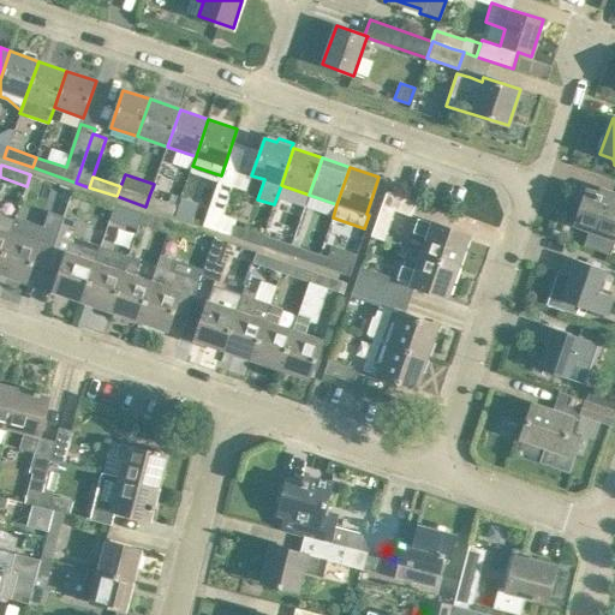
[(222,215),(233,186),(219,181),(206,215),(202,226),(216,231),(222,215)]
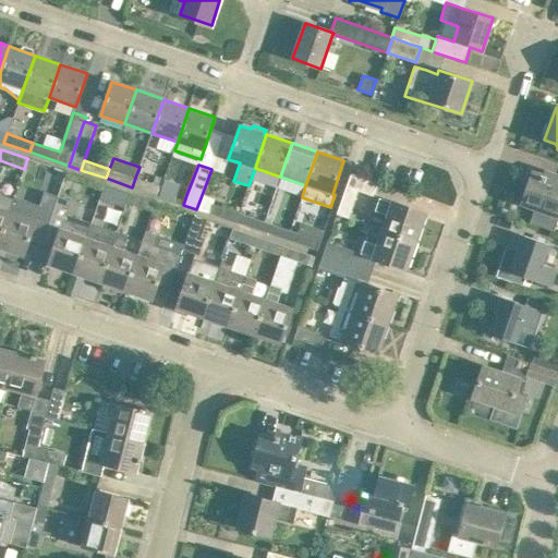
[(522,203),(535,207),(530,223),(554,231),(557,218),(557,177),(545,172),(544,177),(533,173),(522,203)]
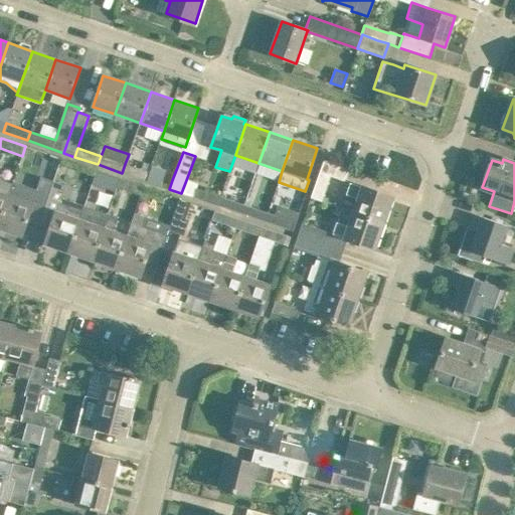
[(324,160),(319,173),(310,198),(322,202),(330,176),(345,181),(350,169),(324,160)]
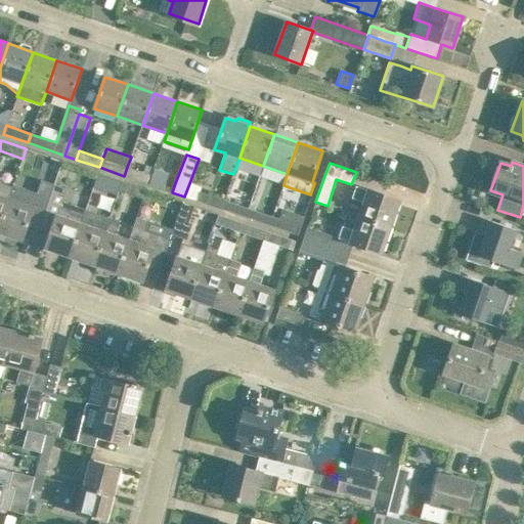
[(127,167),(124,176),(148,184),(151,175),(127,167)]
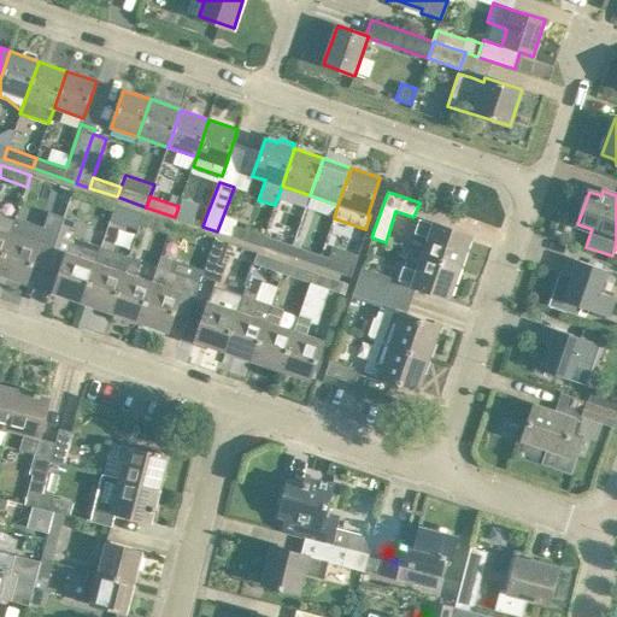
[(178,206),(175,217),(192,223),(198,205),(181,199),(178,206)]
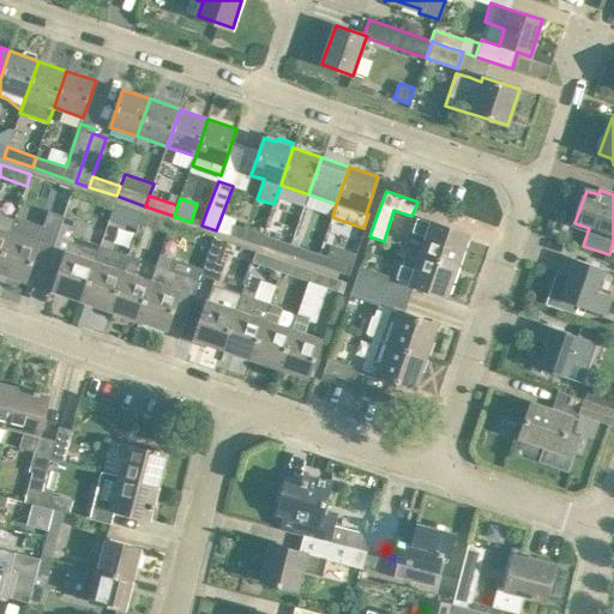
[(110,215),(138,223),(143,214),(114,204),(110,215)]
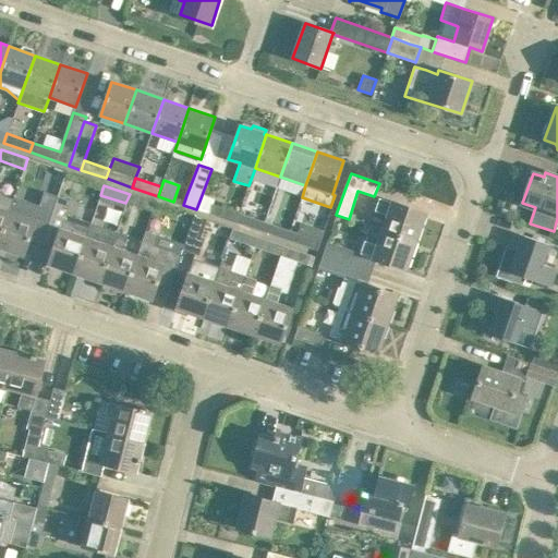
[(39,205),(13,196),(13,199),(9,211),(9,213),(0,238),(0,246),(8,250),(9,249),(23,253),(22,255),(24,255),(29,239),(41,243),(48,225),(58,196),(44,191),(39,205)]
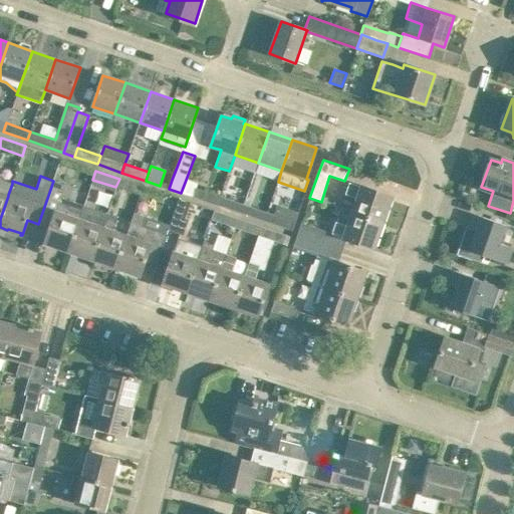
[(0,219),(8,196),(8,195),(12,184),(0,179),(0,219)]
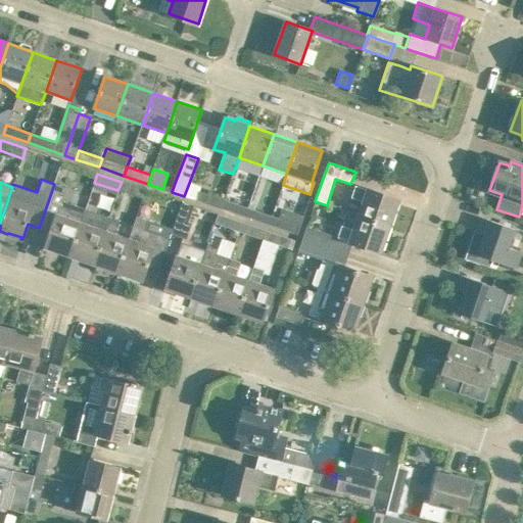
[(122,182),(117,190),(144,199),(147,190),(122,182)]
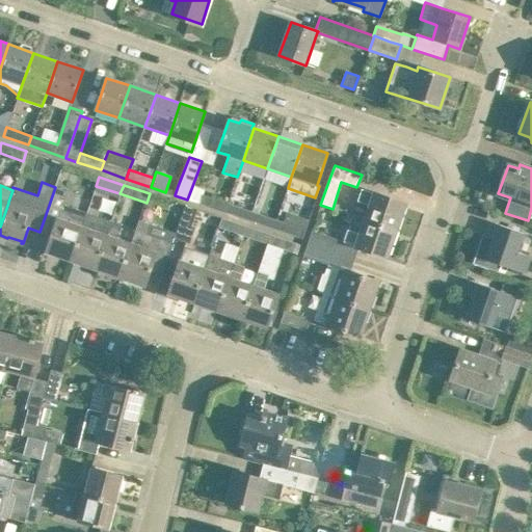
[(224,212),(228,203),(203,194),(204,190),(192,186),(187,200),(200,204),(224,212)]
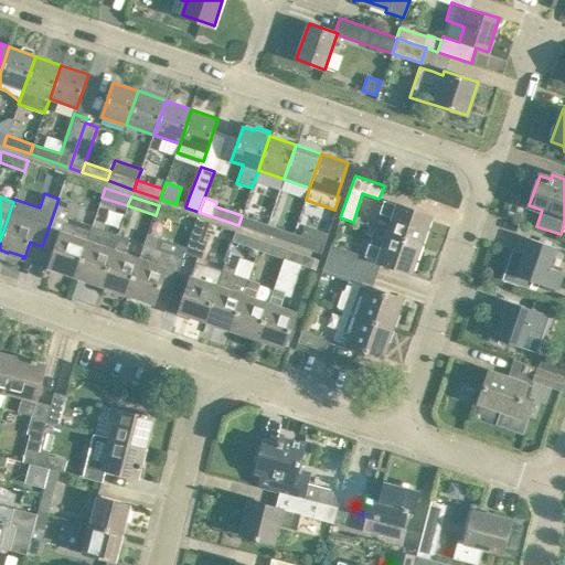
[(86,242),(92,225),(67,217),(72,204),(59,199),(49,227),(61,232),(49,267),(61,272),(61,269),(75,274),(75,276),(87,242),(86,242)]
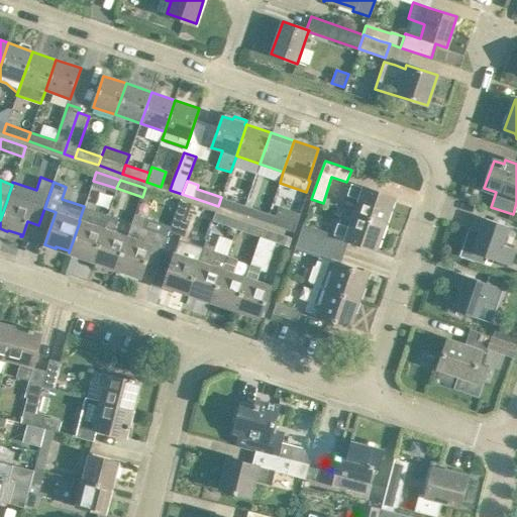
[(351,183),(347,195),(359,200),(355,213),(385,223),(394,198),(351,183)]
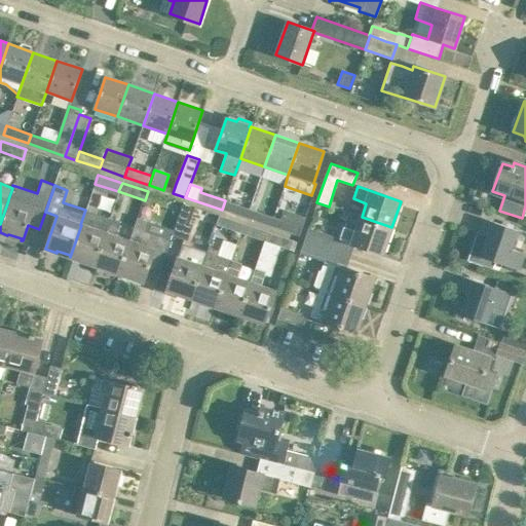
[(225,200),(222,210),(246,218),(249,209),(225,200)]
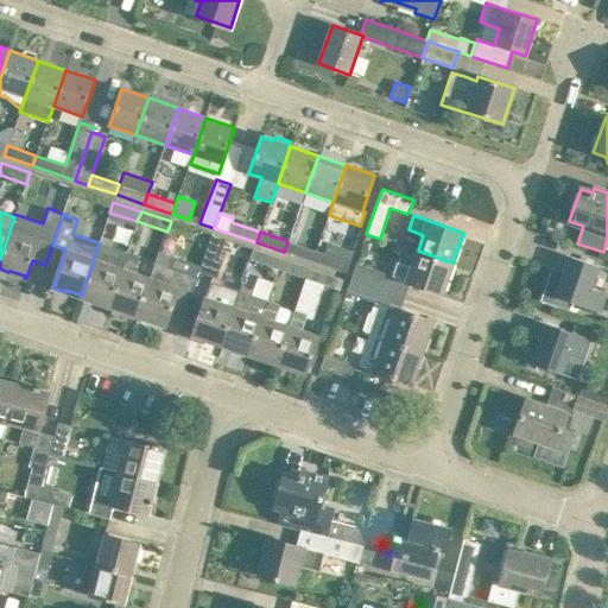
[(211,235),(198,272),(216,278),(222,259),(219,258),(225,240),(211,235)]
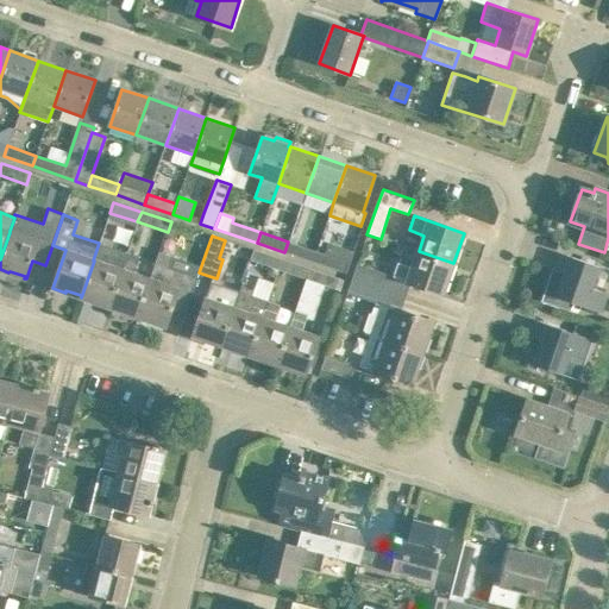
[(288,242),(284,252),(312,262),(316,251),(288,242)]
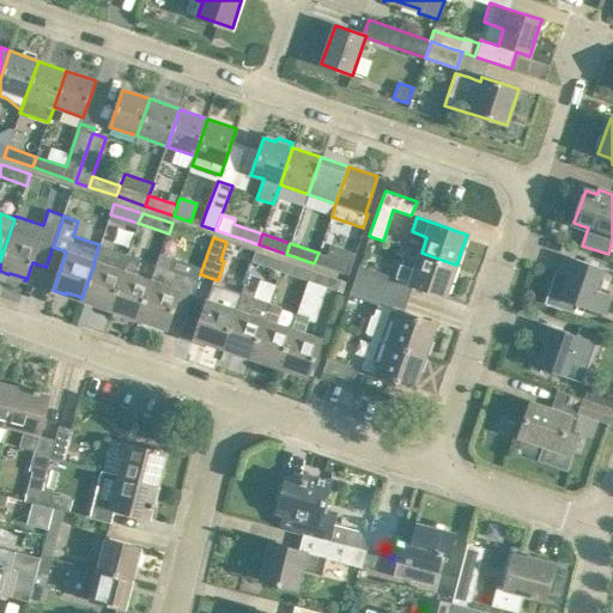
[(95,262),(82,299),(93,304),(95,302),(110,307),(109,309),(110,309),(128,255),(99,244),(93,262),(95,262)]
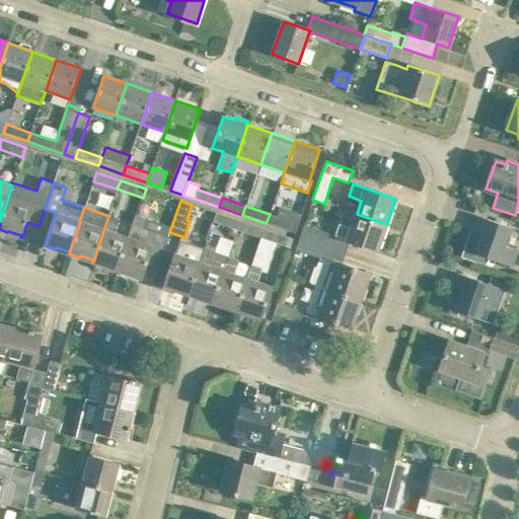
[(213,222),(237,230),(240,221),(216,213),(213,222)]
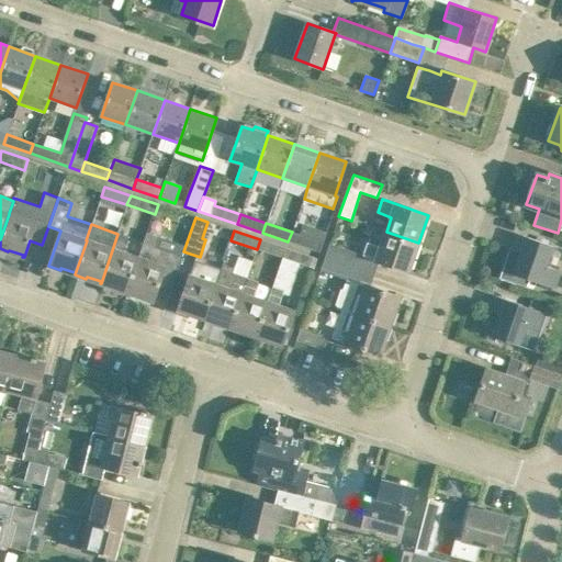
[(292,232),(288,242),(315,250),(318,242),(292,232)]
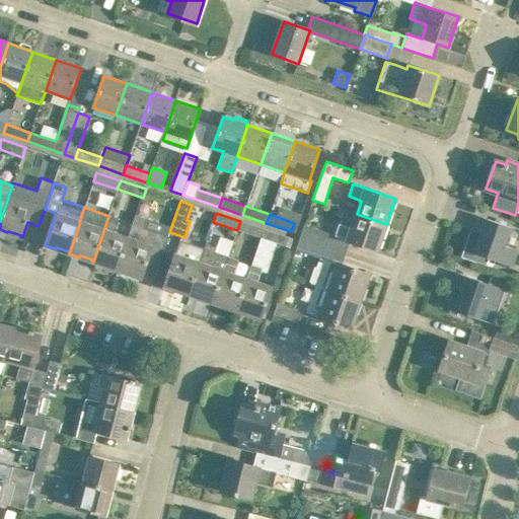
[(386,224),(357,214),(352,228),(339,224),(335,236),(377,250),(386,224)]
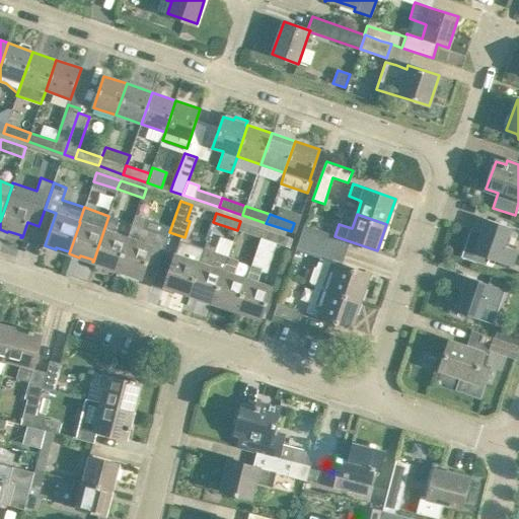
[(168,236),(157,232),(143,228),(146,219),(135,215),(127,238),(128,238),(117,270),(127,274),(128,272),(141,277),(140,278),(141,279),(146,264),(159,267),(168,236)]
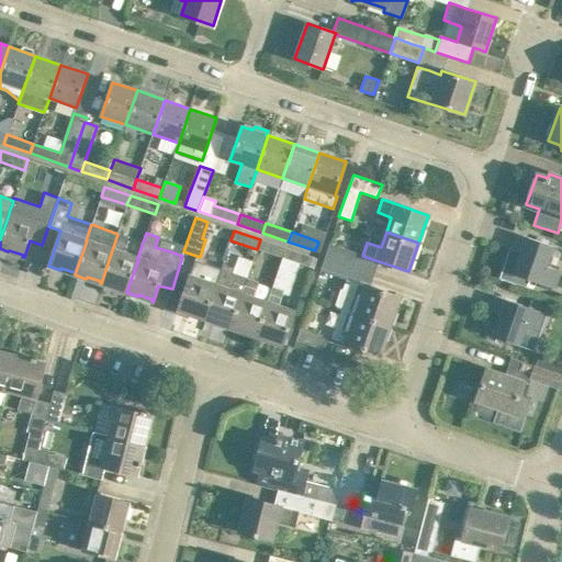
[(510,249),(501,278),(527,287),(529,280),(555,289),(561,271),(547,266),(553,246),(516,233),(510,249)]
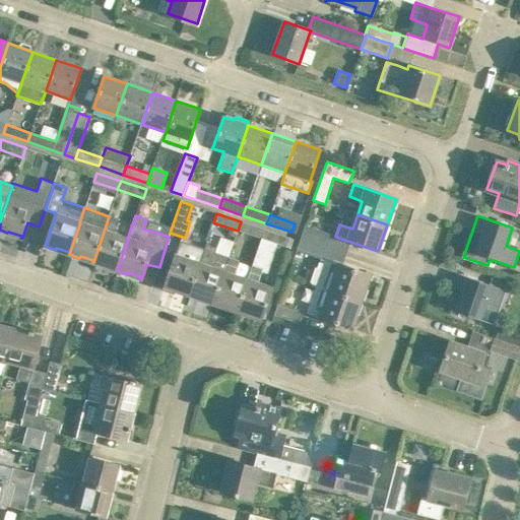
[(109,216),(93,262),(104,266),(104,264),(117,268),(117,270),(128,239),(127,239),(114,234),(119,219),(109,216)]
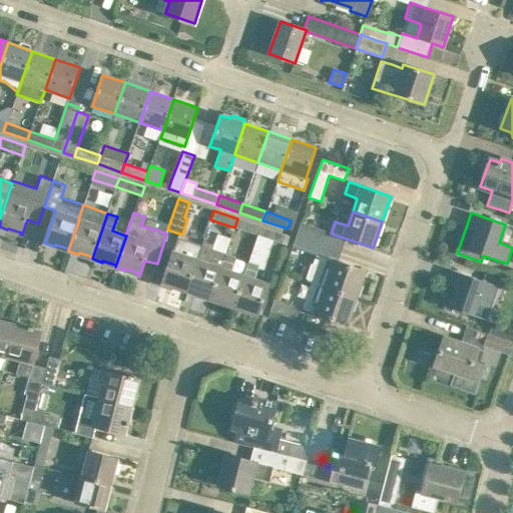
[(237,218),(234,227),(258,235),(261,226),(237,218)]
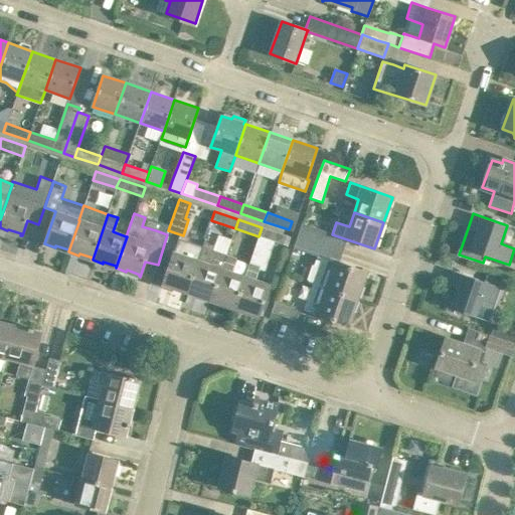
[(302,224),(299,236),(326,245),(330,233),(302,224)]
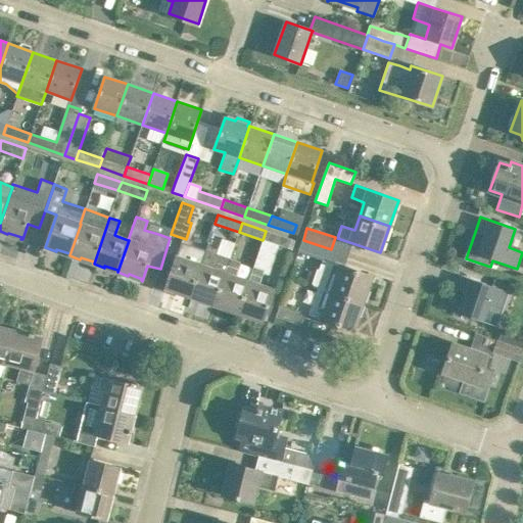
[(262,321),(263,322),(274,290),(258,285),(264,273),(267,274),(277,245),(288,248),(291,239),(266,231),(263,240),(248,281),(238,314),(248,317),(248,315),(262,320),(262,321)]
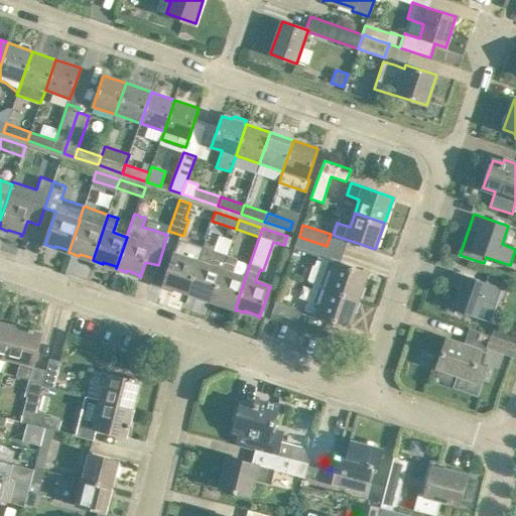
[(327,246),(299,237),(295,248),(324,257),(327,246)]
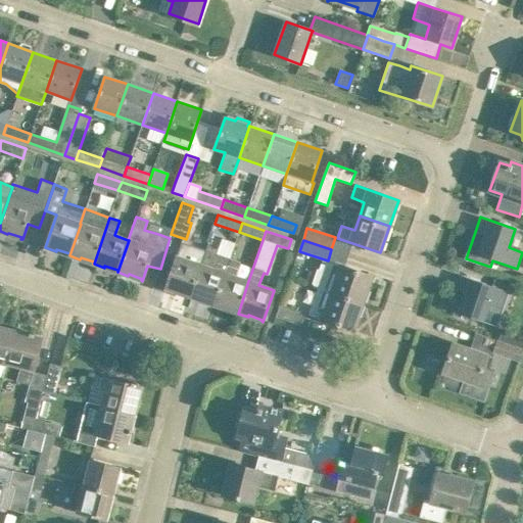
[(192,245),(181,242),(165,289),(177,292),(177,290),(190,295),(189,297),(190,297),(200,265),(205,250),(192,245)]
